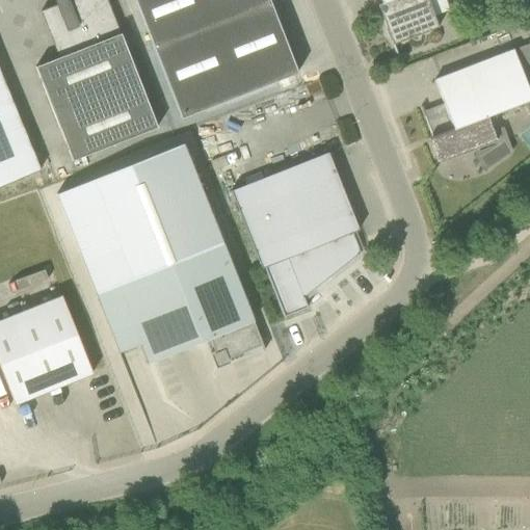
[(68,0),(43,10),(60,56),(37,65),(74,160),(159,127),(109,0),(68,0)]
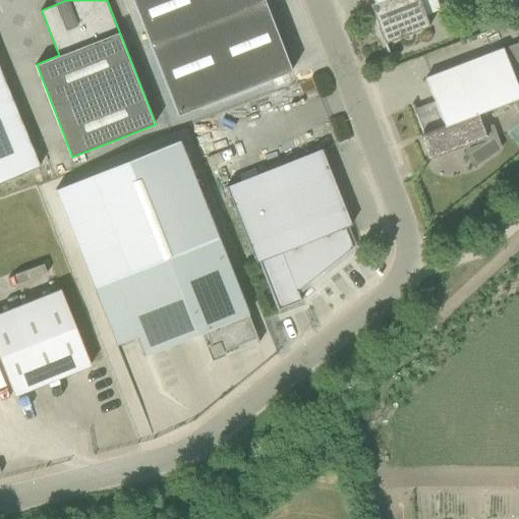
[(133,0),(179,115),(293,70),(280,37),(283,36),(270,0),(268,0),(266,1),(266,0),(133,0)]
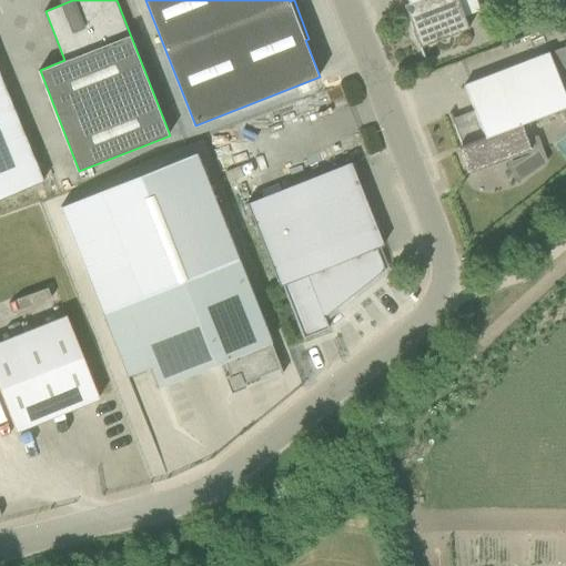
[(405,3),(411,18),(422,47),(471,28),(458,0),(408,0),(410,2),(405,3)]
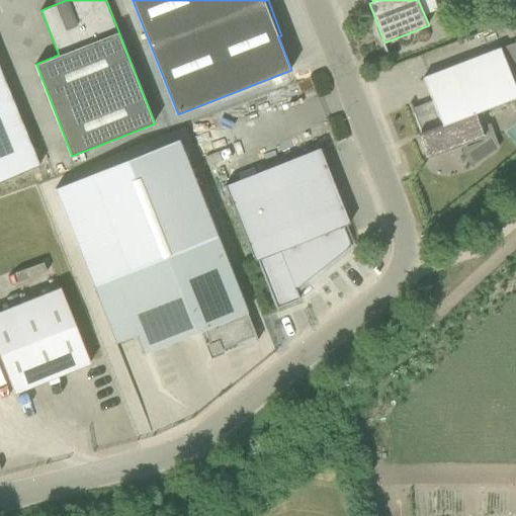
[(434,99),(415,106),(414,107),(423,132),(419,133),(428,157),(485,136),(477,112),(511,99),(515,104),(515,41),(425,77),(434,99)]
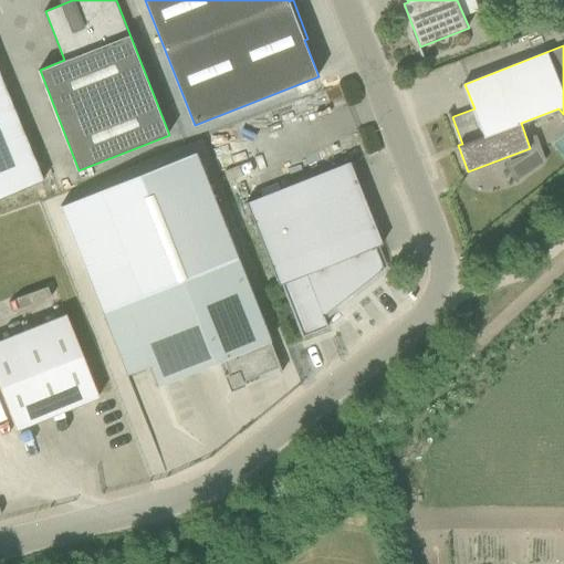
[(0,198),(45,180),(0,70),(0,198)]
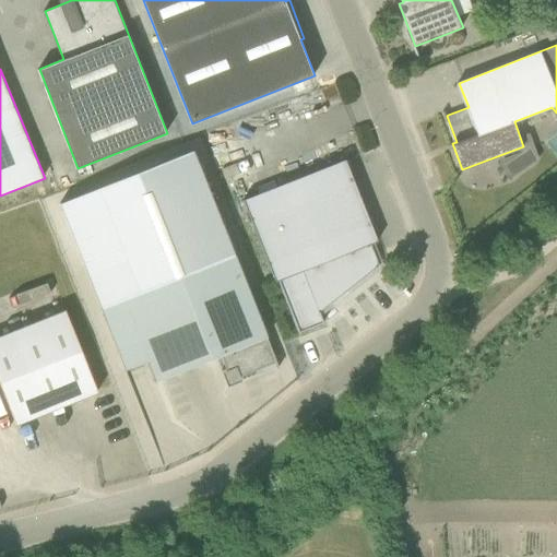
[(264,326),(236,255),(194,150),(61,203),(103,307),(128,369),(150,360),(157,381),(222,355),(229,372),(229,371),(230,376),(236,378),(240,377),(279,362),(264,326)]
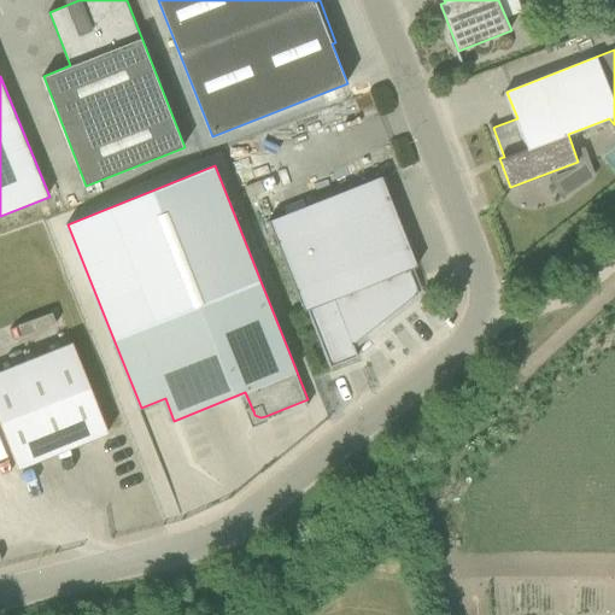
[(419,265),(384,176),(270,220),(305,310),(309,309),(332,367),(359,356),(355,344),(420,292),(411,269),(419,265)]
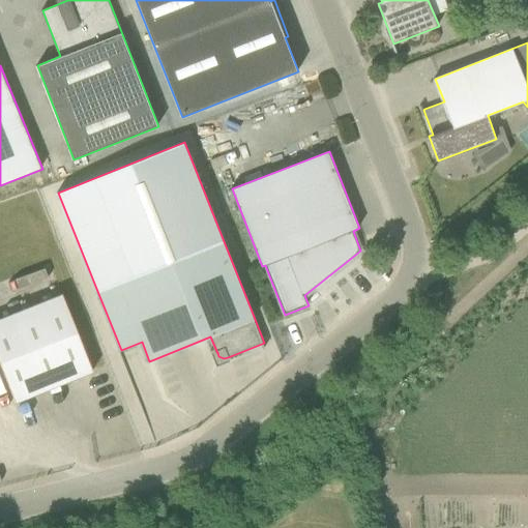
[(0,360),(17,402),(93,371),(63,294),(0,319),(0,360)]
